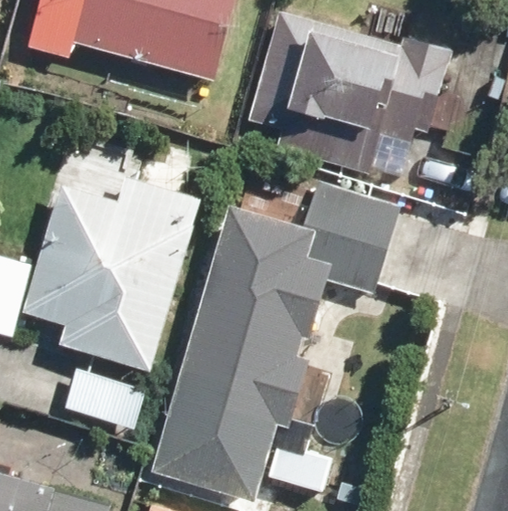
[(39,0),(26,47),(71,60),(76,44),(211,81),(233,0),(39,0)]
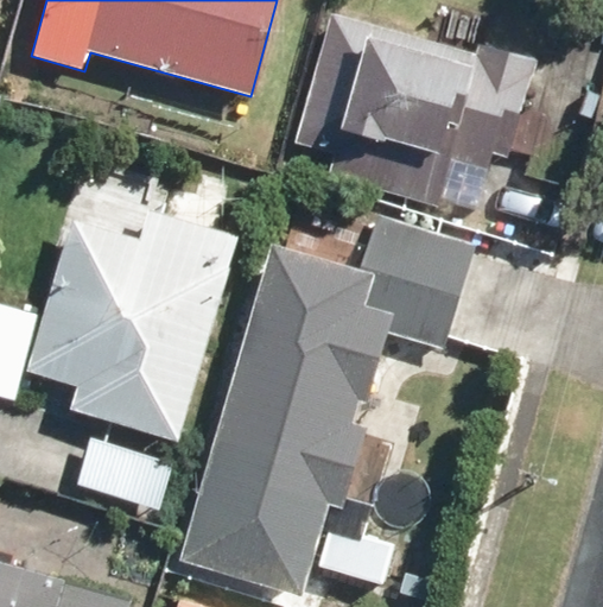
[(476,51),(329,12),(287,166),(478,217),(494,156),(508,160),(535,57),(478,42),(476,51)]
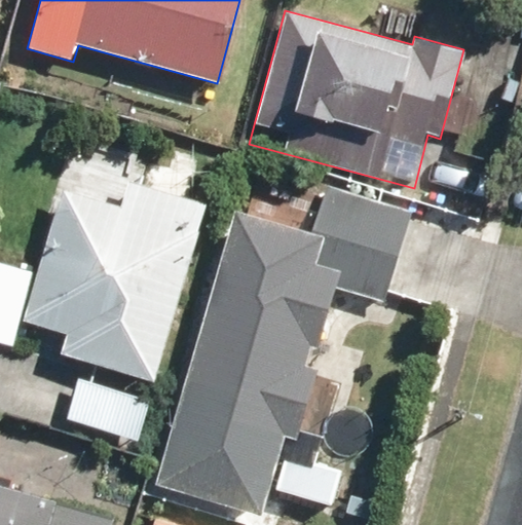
[(61,353),(156,381),(207,202),(126,180),(120,203),(61,186),(22,322),(67,334),(61,353)]
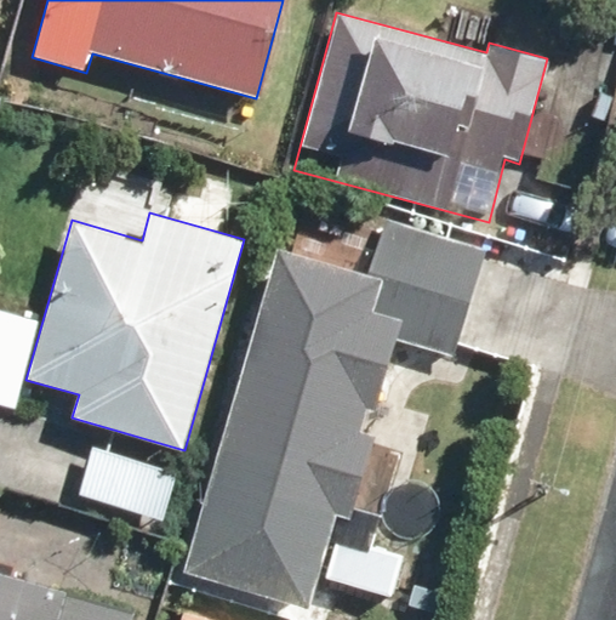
[(387,274),(275,244),(184,570),(312,606),(337,515),(352,518),(376,434),(360,430),(366,407),(376,409),(401,316),(377,310),(387,274)]
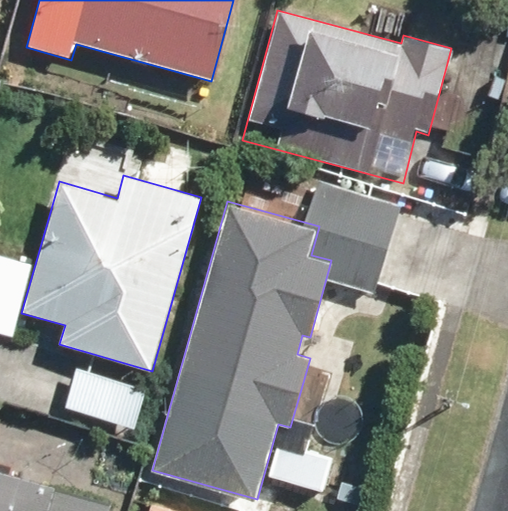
[(110,510),(113,502),(0,469),(0,510),(110,510)]
